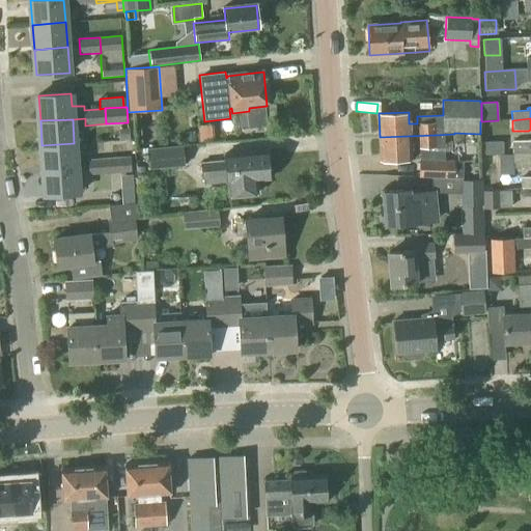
[(198,148),(219,145),(218,136),(206,137),(204,130),(195,131),(198,148)]
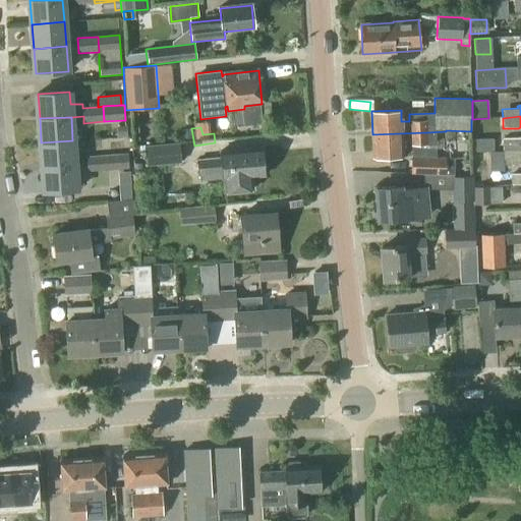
[(427,132),(426,132),(372,134),(372,156),(403,155),(402,147),(427,146),(427,132)]
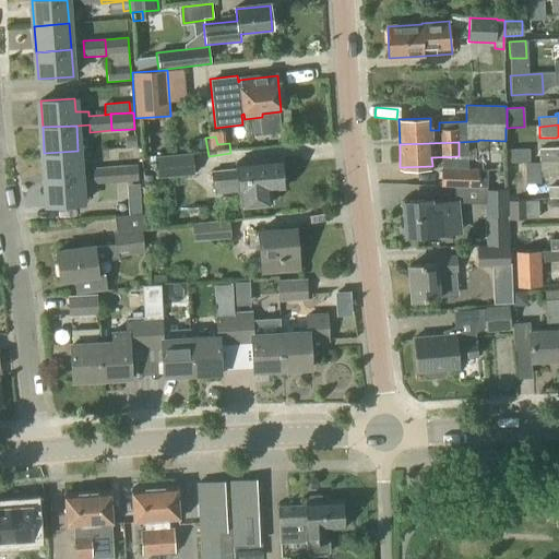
[(538,163),(558,162),(558,147),(538,149),(538,163)]
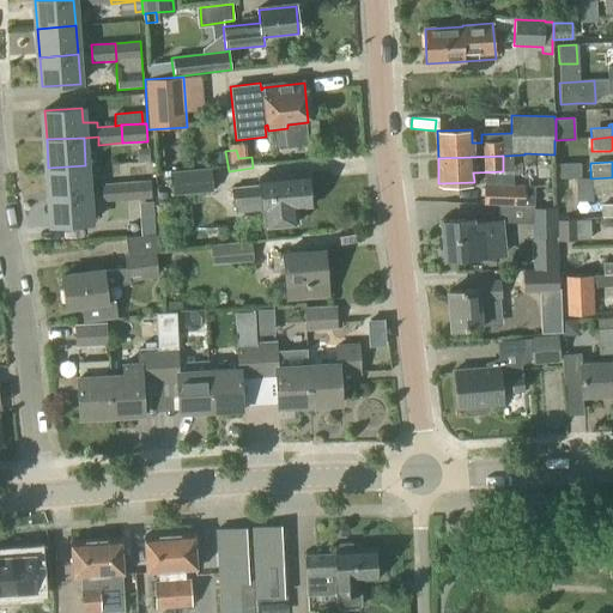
[(50,198),(87,194),(85,165),(48,168),(50,198)]
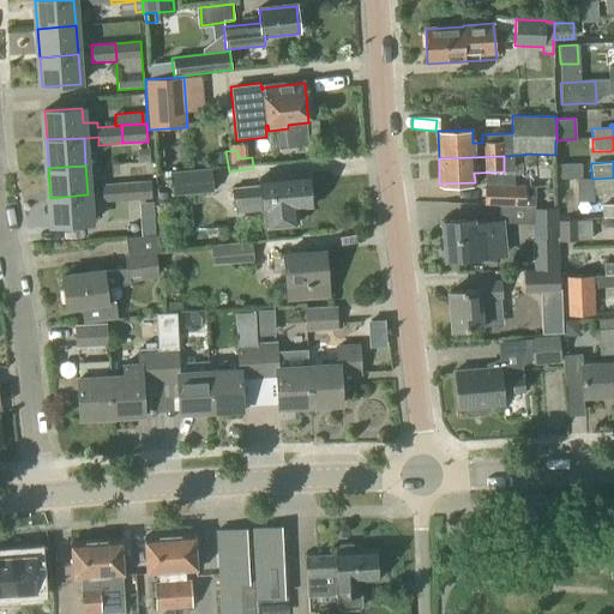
[(170,196),(214,192),(211,168),(169,172),(170,196)]
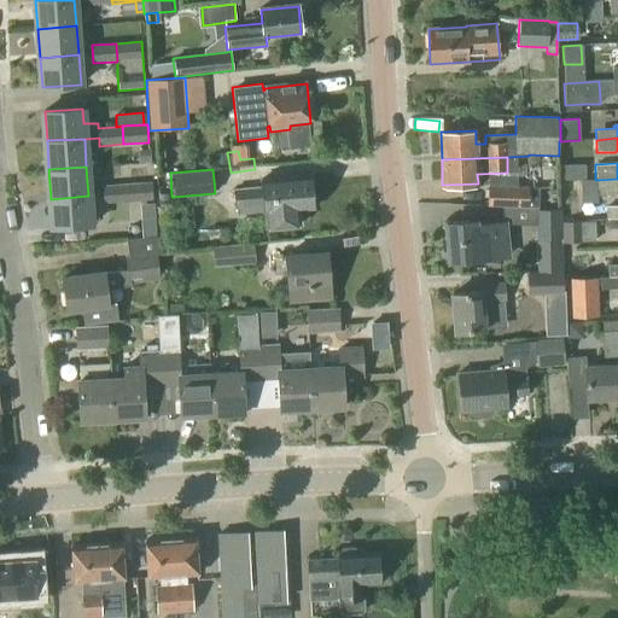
[(313,208),(309,178),(273,181),(273,186),(235,190),(237,208),(263,205),(266,229),(299,226),(298,209),(313,208)]
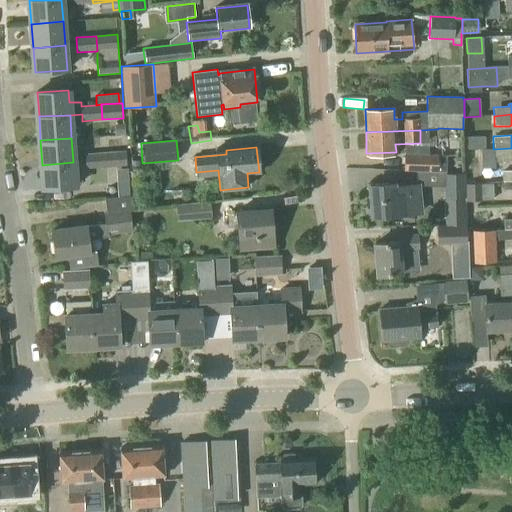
[(494,163),(511,161),(511,148),(493,149),(494,163)]
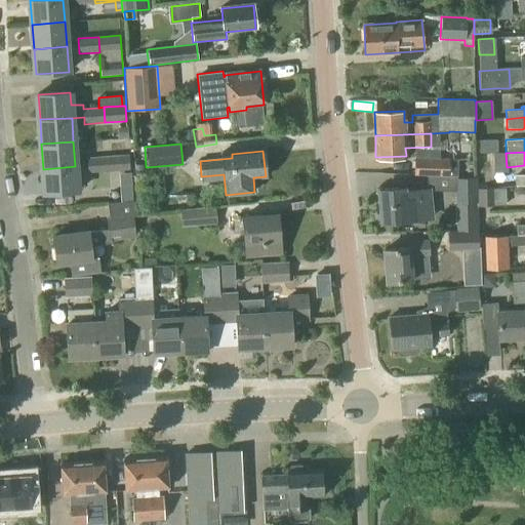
[(108,156),(109,171),(129,170),(128,155),(108,156)]
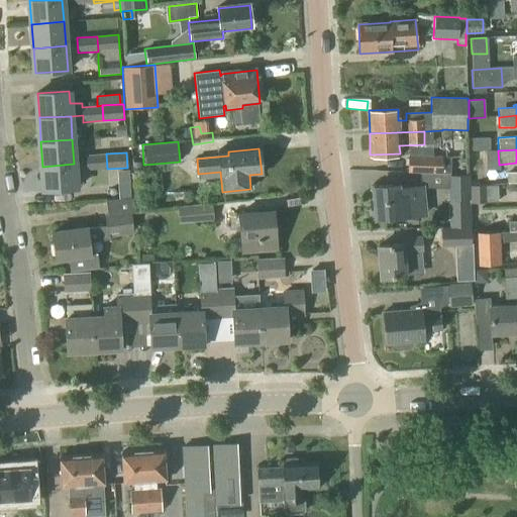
[(86,171),(107,169),(106,153),(86,156),(86,171)]
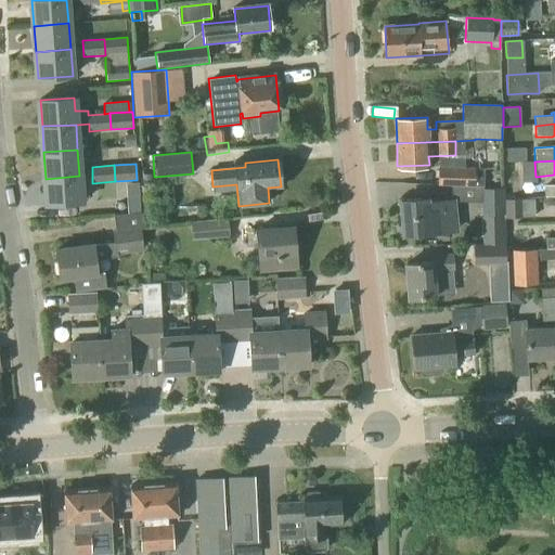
[(438,167),(437,185),(453,185),(475,186),(475,185),(475,168),(438,167)]
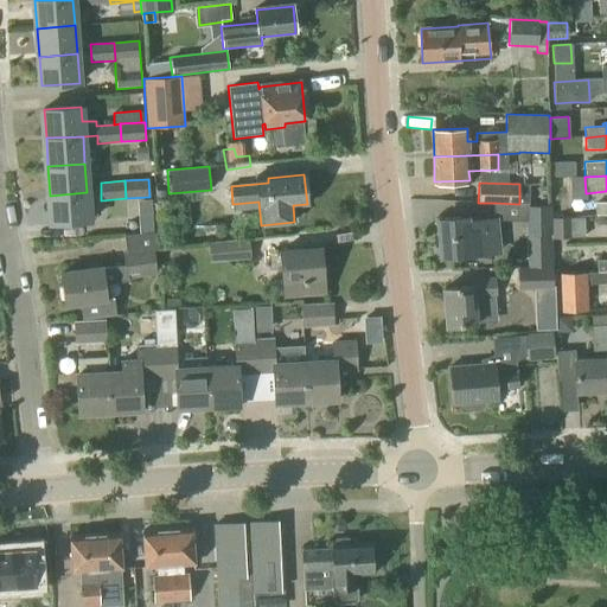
[(87,192),(50,196),(52,224),(89,222),(87,192)]
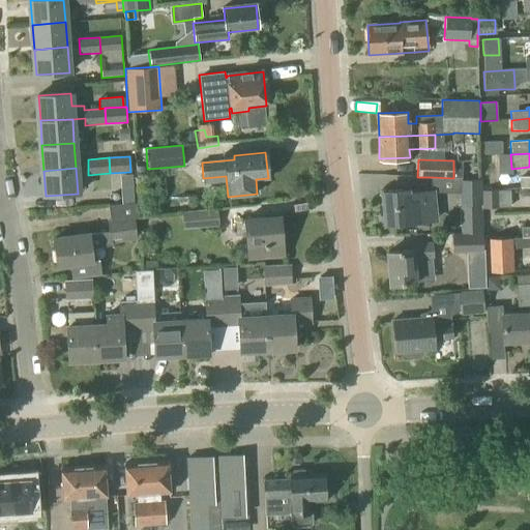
[(129,201),(142,202),(142,176),(129,176),(129,201)]
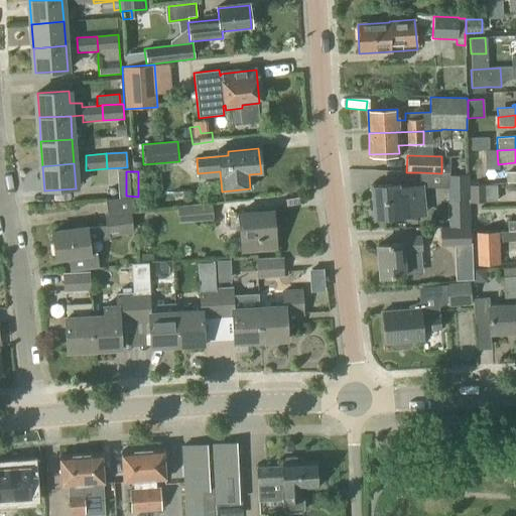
[(506,182),(515,181),(515,171),(515,172),(506,172),(506,182)]
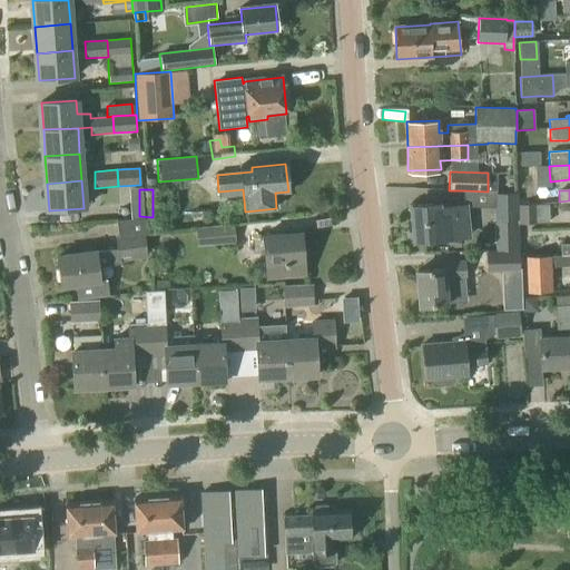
[(519,224),(519,220),(518,205),(518,194),(495,195),(495,207),(497,231),(519,231),(519,224)]
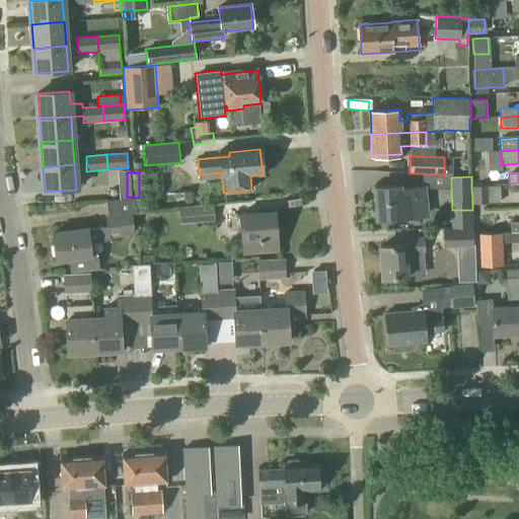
[(518,182),(509,183),(509,195),(518,195),(518,194),(518,182)]
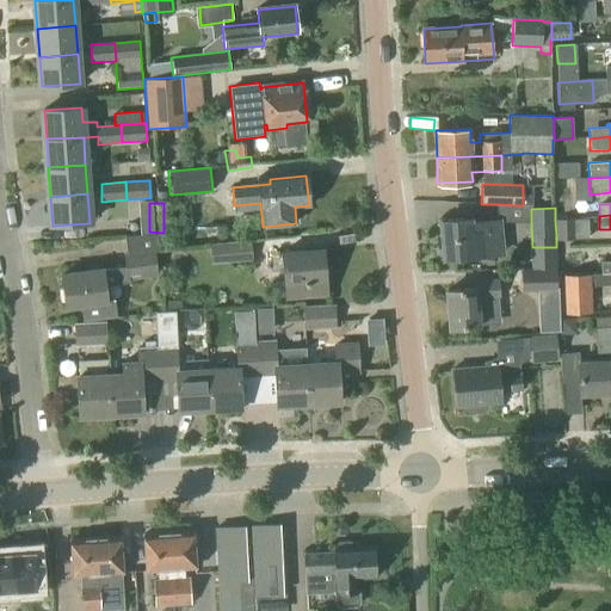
[(586,218),(555,220),(556,236),(556,240),(562,240),(587,239),(586,218)]
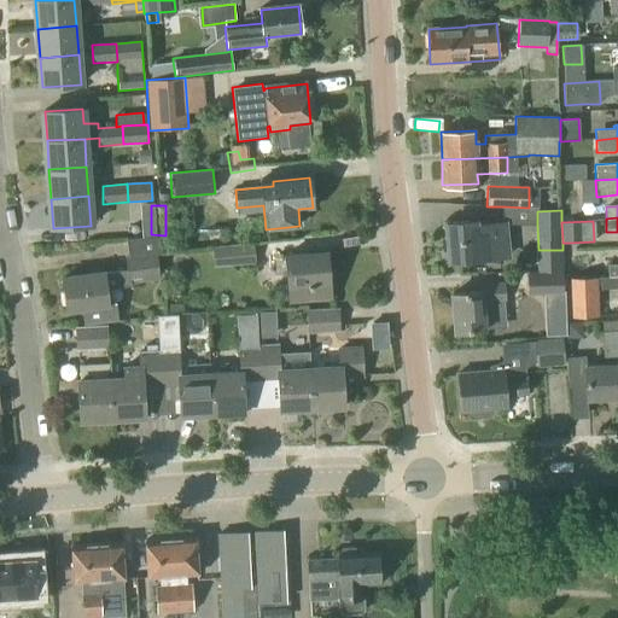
[(474,222),(445,223),(448,263),(478,261),(511,258),(509,244),(508,226),(508,223),(507,222),(505,222),(474,223),(474,222)]
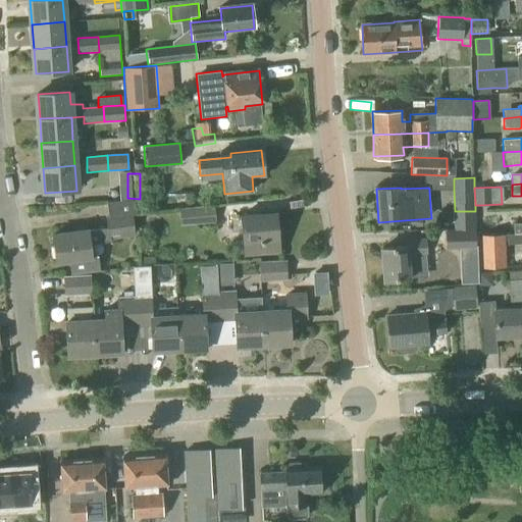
[(56,262),(69,260),(71,274),(98,270),(96,253),(91,253),(89,244),(111,242),(111,240),(136,237),(133,215),(137,215),(136,201),(106,203),(108,216),(105,216),(107,228),(88,231),(87,229),(52,235),(56,262)]
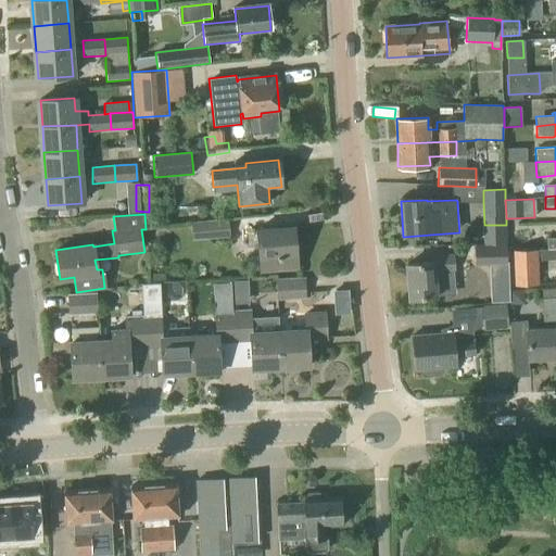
[(192,241),(230,238),(228,218),(191,223),(192,241)]
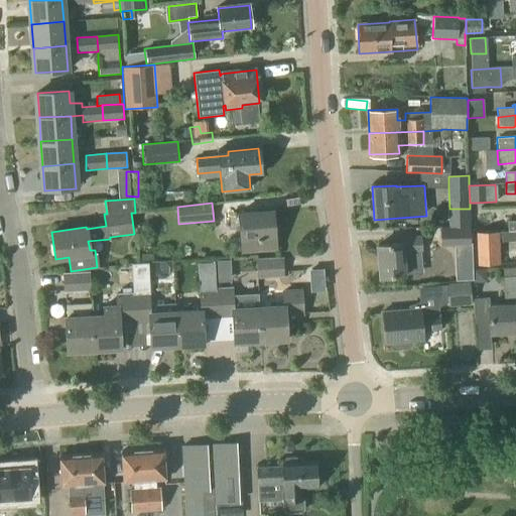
[(276,249),(272,211),(238,214),(229,215),(230,229),(239,229),(242,253),(276,249)]
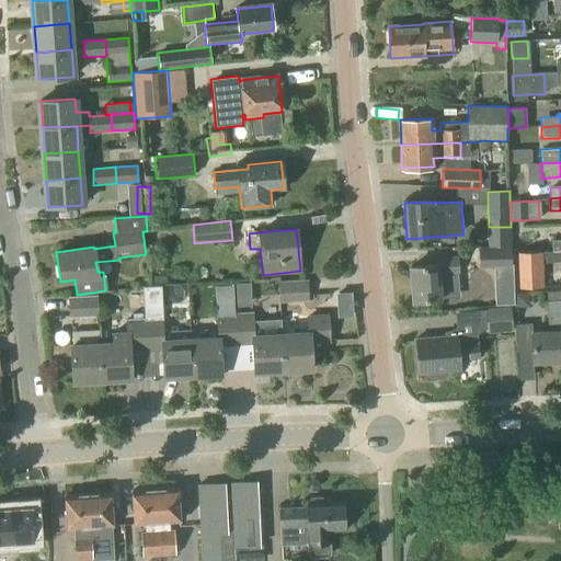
[(560,239),(551,241),(552,252),(560,251),(560,239)]
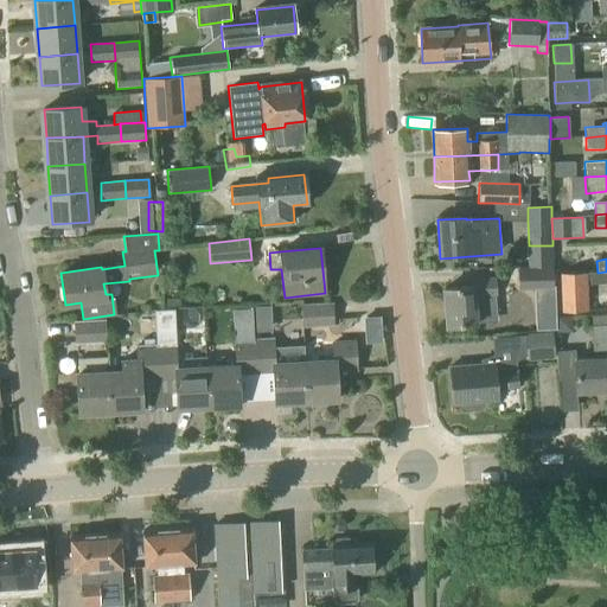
[(525,289),(554,288),(553,267),(525,268),(525,289)]
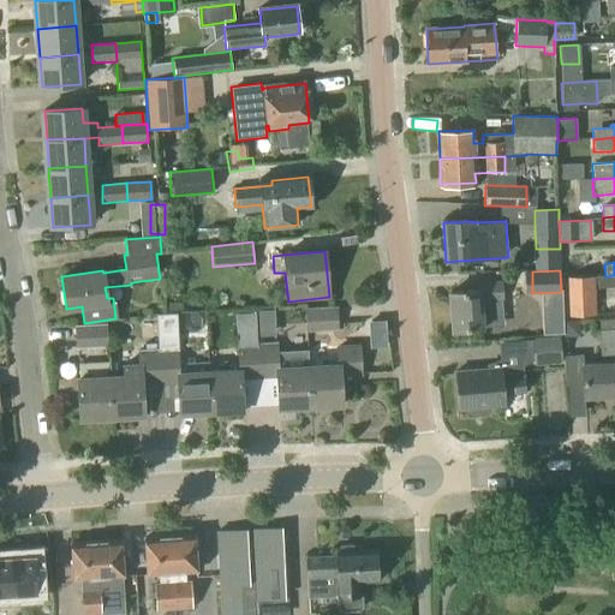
[(452,330),(482,329),(482,328),(505,327),(502,300),(503,300),(502,281),(476,284),(476,291),(449,293),(452,330)]
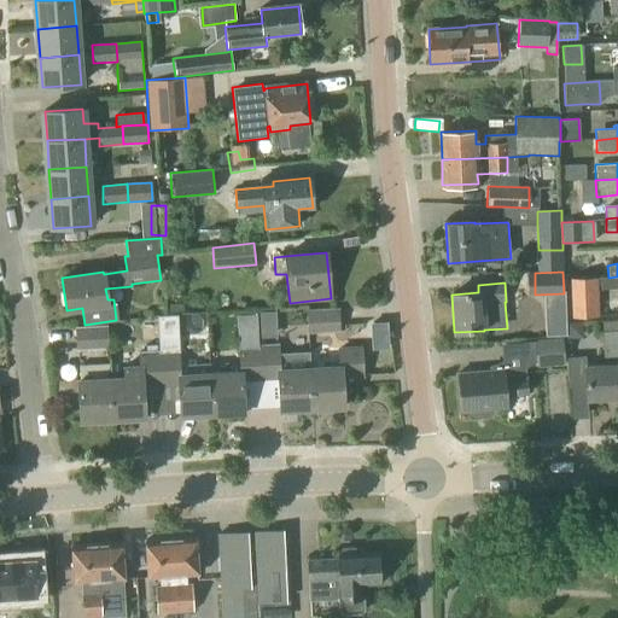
[(598,297),(571,298),(572,316),(599,316),(598,297)]
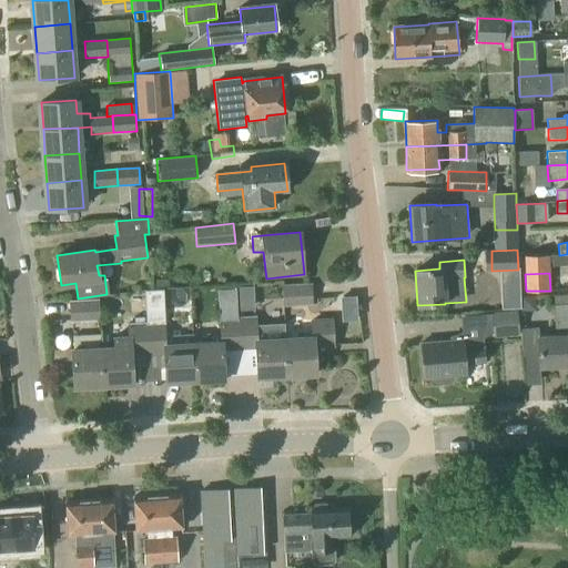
[(520,296),(519,283),(500,284),(501,308),(520,307),(520,296)]
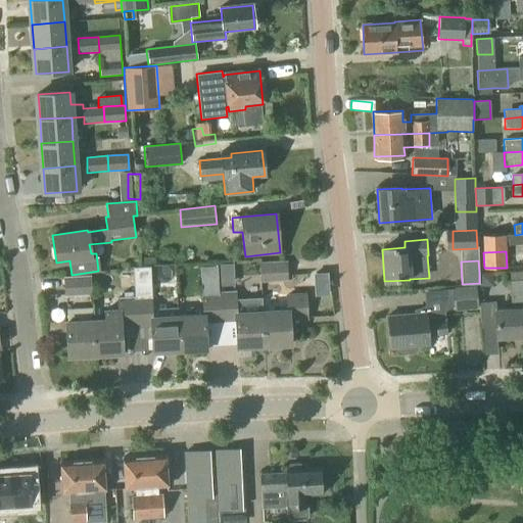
[(260,283),(288,282),(286,262),(259,263),(260,283)]
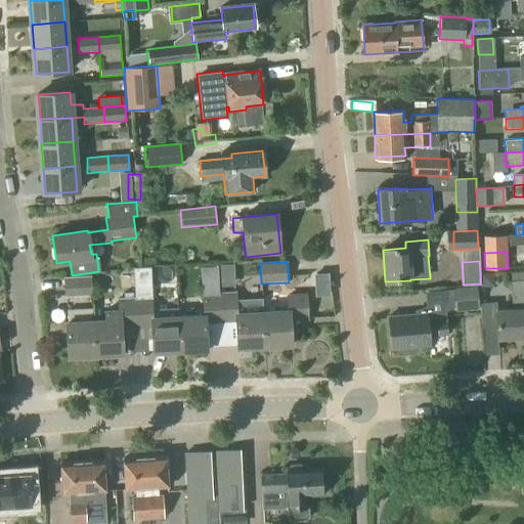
[(497,339),(523,337),(523,307),(522,271),(511,272),(511,281),(512,308),(497,309),(496,303),(480,304),(481,330),(497,329),(497,339)]
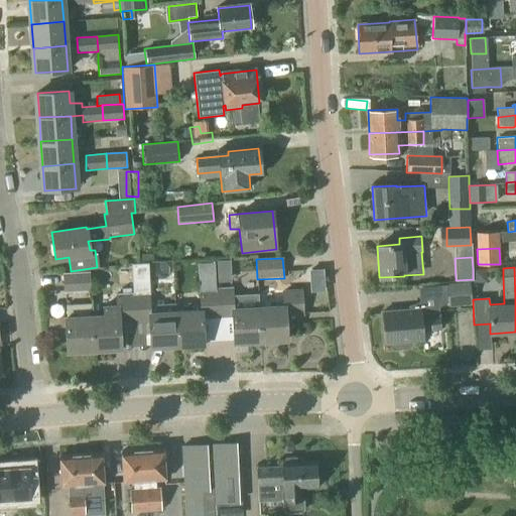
[(63,293),(91,291),(90,272),(62,273),(63,293)]
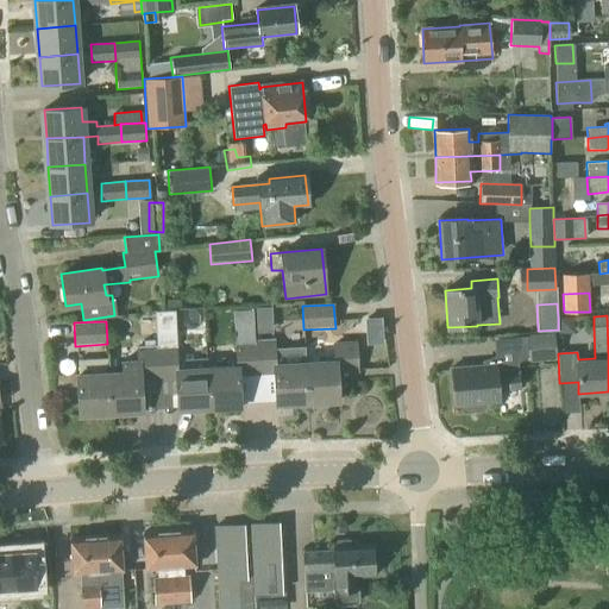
[(156,345),(176,345),(176,333),(156,334),(156,345)]
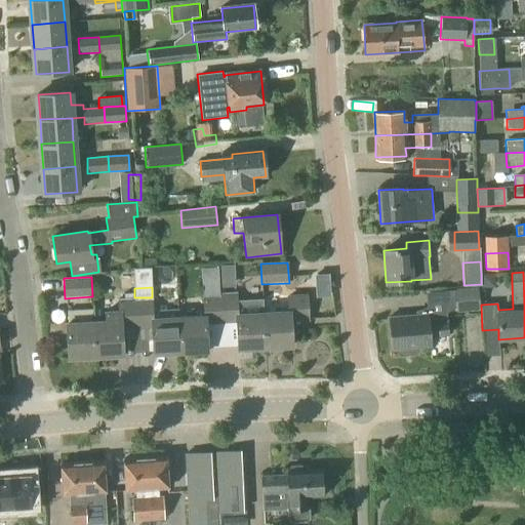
[(453,289),(455,309),(455,313),(480,311),(478,287),(453,289)]
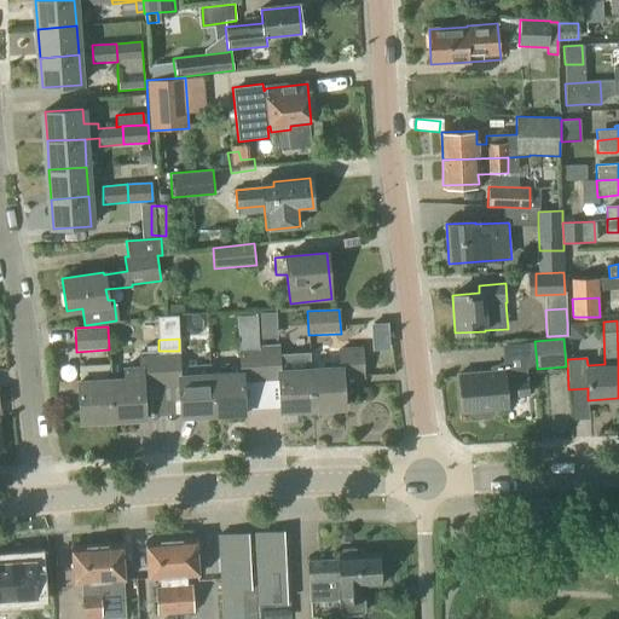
[(313,411),(311,368),(281,370),(279,345),(259,346),(262,410),(282,409),(282,412),(313,411)]
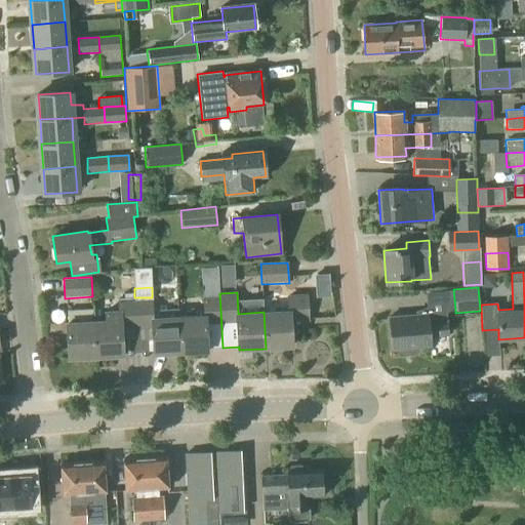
[(207,349),(223,348),(219,293),(202,294),(203,316),(178,317),(180,353),(207,351),(207,349)]
